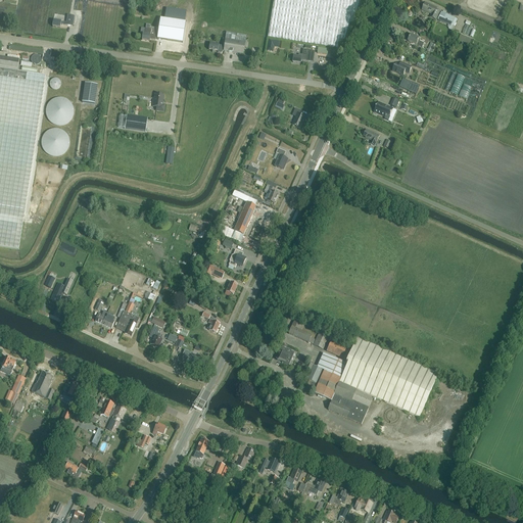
[(357,25),(357,21),(360,0),(274,0),(274,2),(268,36),(277,38),(311,43),(311,44),(313,44),(313,43),(339,48),(340,41),(347,42),(350,24),(357,25)]
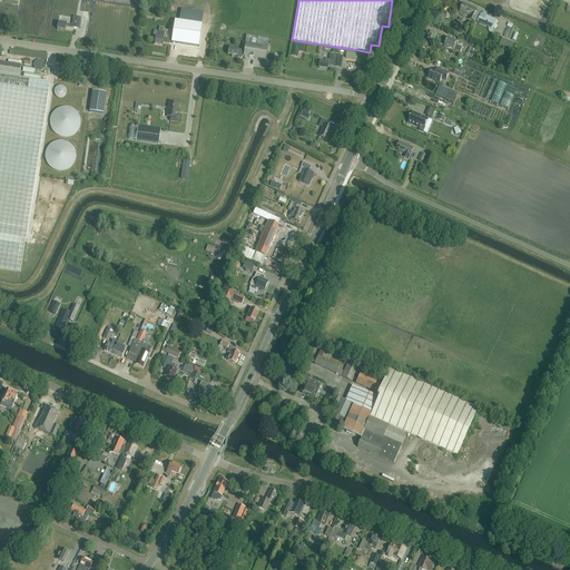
[(477,9),(464,3),(464,5),(463,5),(461,10),(463,11),(463,12),(470,16),(469,19),(475,22),(480,13),(475,11),(477,9)]
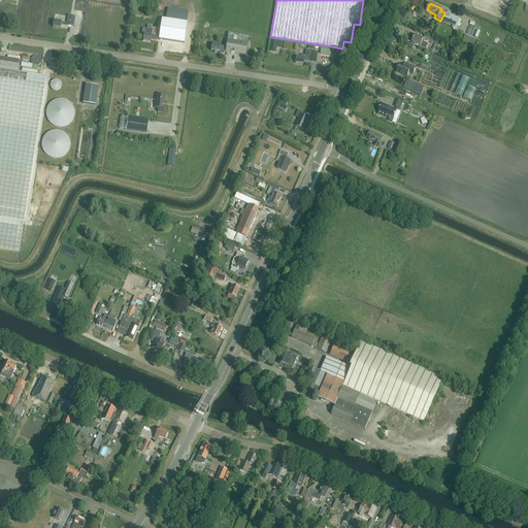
[(456,27),(460,19),(447,12),(442,21),(456,27)]
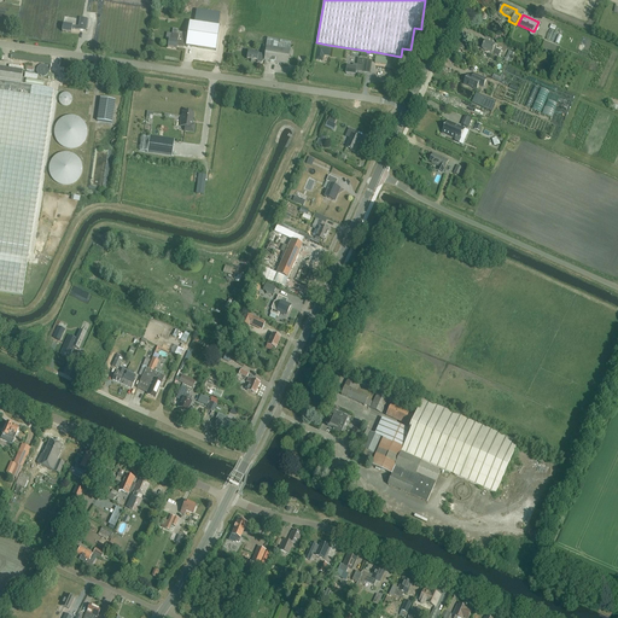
[(86,31),(88,19),(80,18),(79,28),(73,27),(63,25),(62,31),(71,34),(73,29),(86,31)]
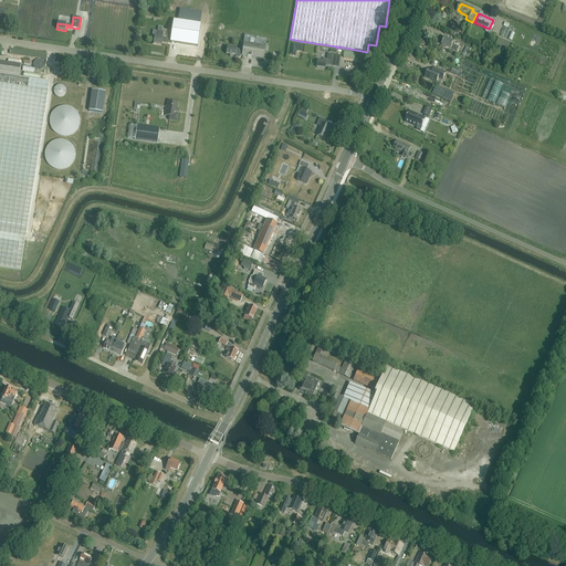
[(198,46),(200,31),(201,24),(174,20),(174,23),(170,42),(198,46)]
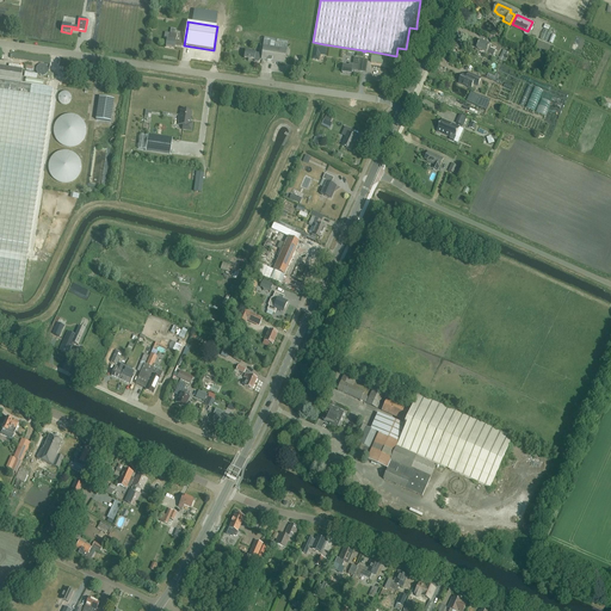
[(547,42),(551,32),(544,29),(541,39),(547,42)]
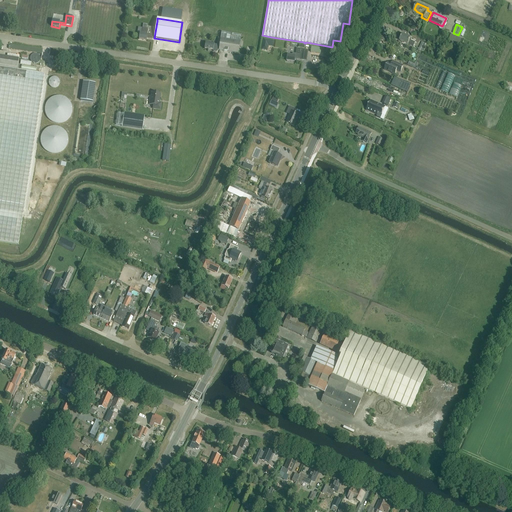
[(140,33),(139,39),(146,40),(147,38),(151,39),(153,39),(153,38),(155,28),(154,28),(153,28),(147,27),(147,29),(143,28),(142,34),(140,33)]
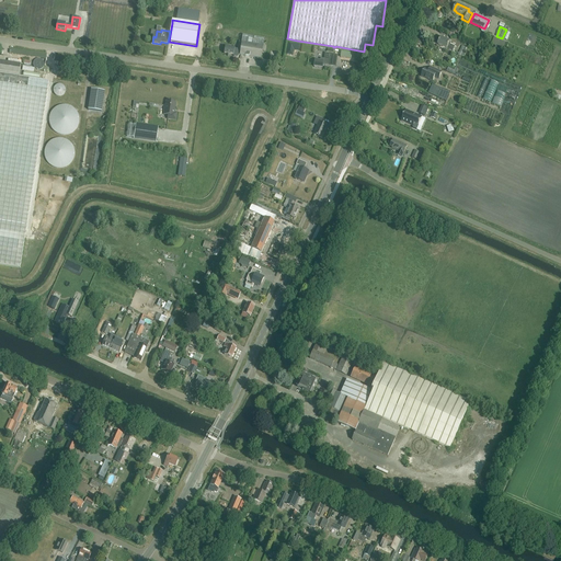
[(261,59),(263,52),(265,52),(266,45),(264,45),(264,38),(242,35),(240,50),(233,49),(233,48),(225,47),(224,54),(233,55),(233,56),(235,57),(237,57),(238,57),(238,55),(261,59)]
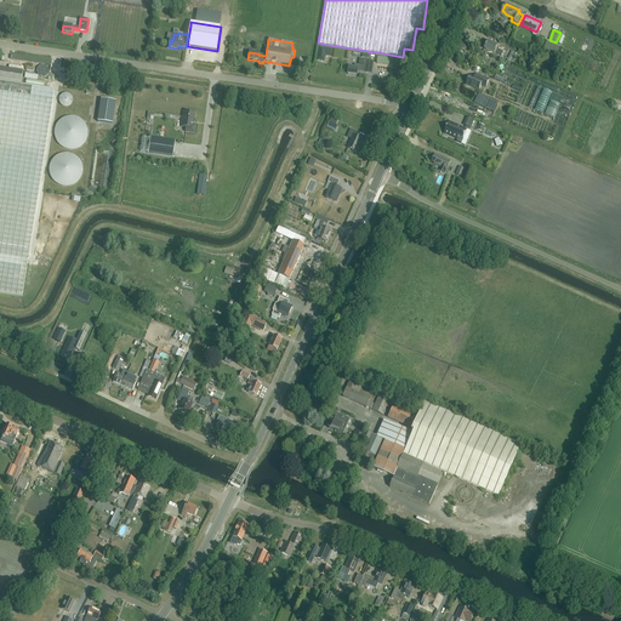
[(501,56),(505,51),(497,47),(499,46),(489,41),(485,49),(495,53),(501,56)]
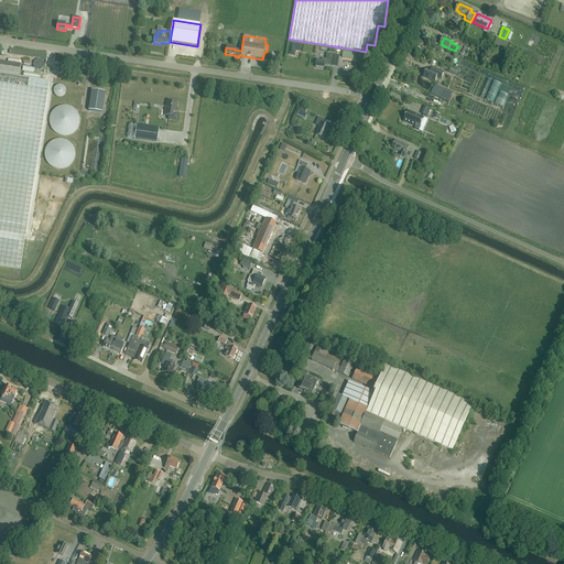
[(467,58),(470,50),(465,46),(461,55),(467,58)]
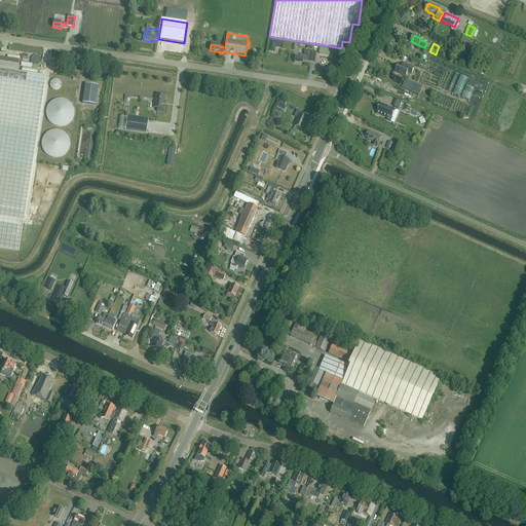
[(314,63),(316,52),(310,51),(305,50),(304,55),(301,54),(300,58),(296,57),(295,63),(302,64),(303,61),(314,63)]
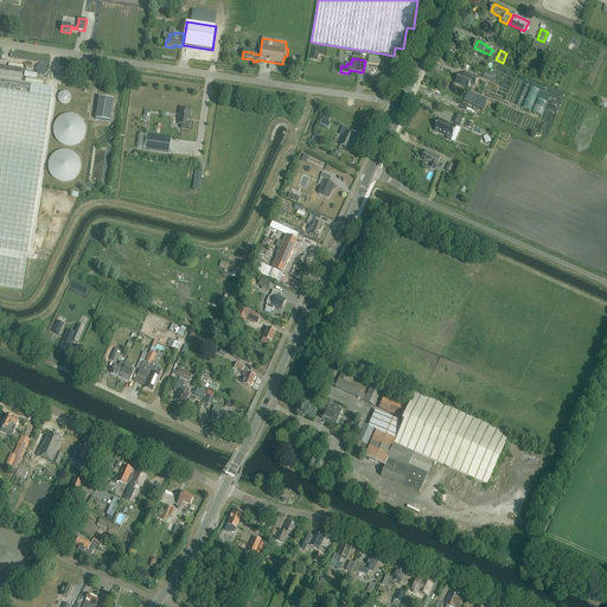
[(0,80),(20,83),(23,83),(24,76),(21,76),(23,70),(0,65),(0,80)]
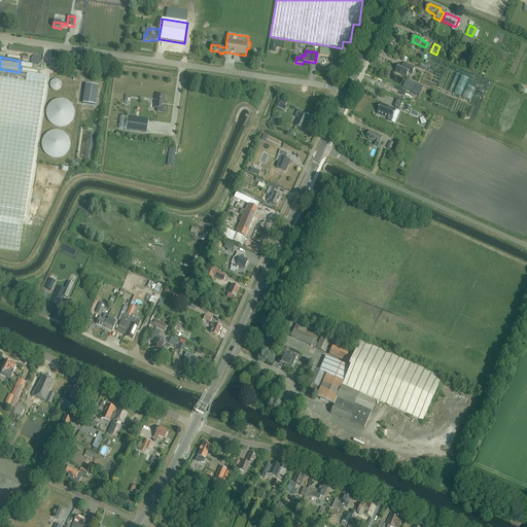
[(405,64),(403,67),(399,65),(396,72),(407,76),(409,72),(413,74),(415,68),(410,66),(405,64)]
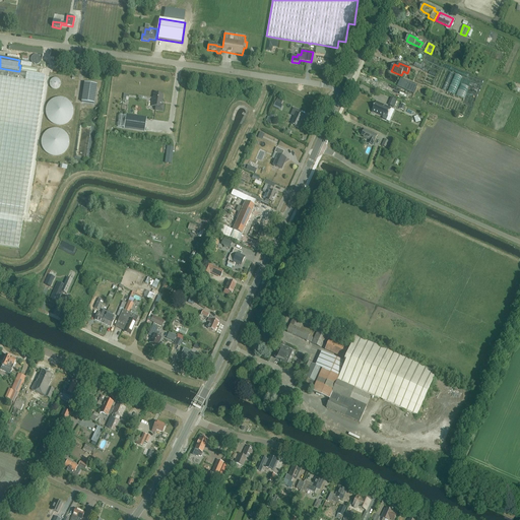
[(45,75),(17,71),(0,68),(0,245),(18,249),(45,75)]
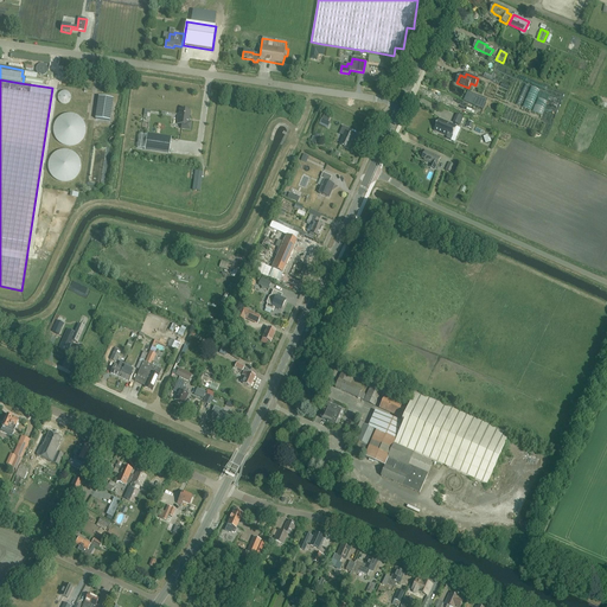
[(512,103),(522,83),(517,81),(508,101),(512,103)]
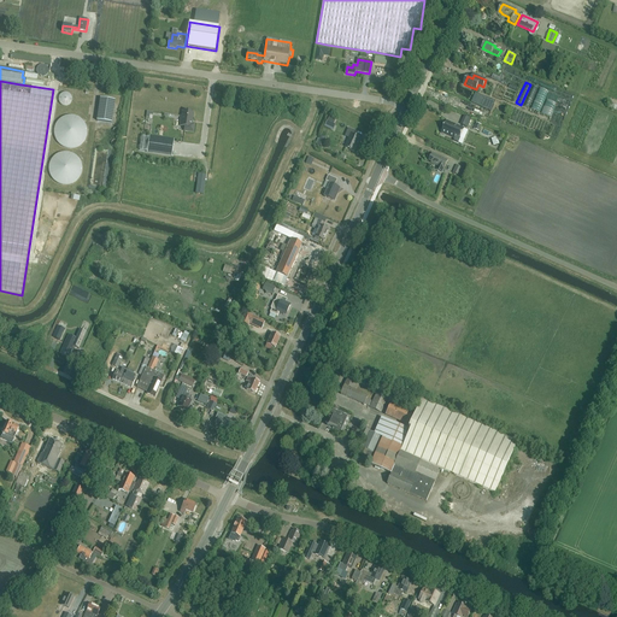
[(524,106),(528,109),(538,88),(534,86),(524,106)]
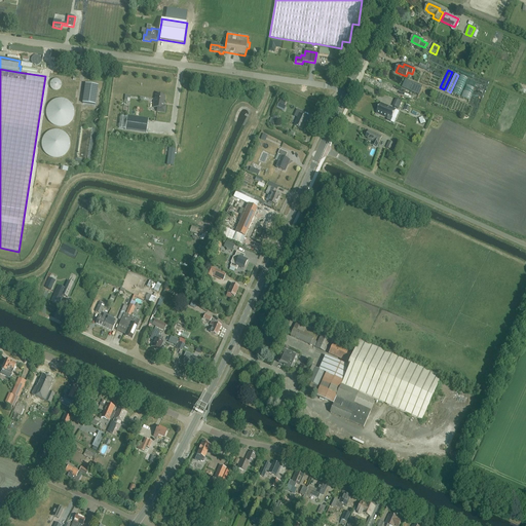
[(460,75),(452,94),(460,97),(467,79),(460,75)]
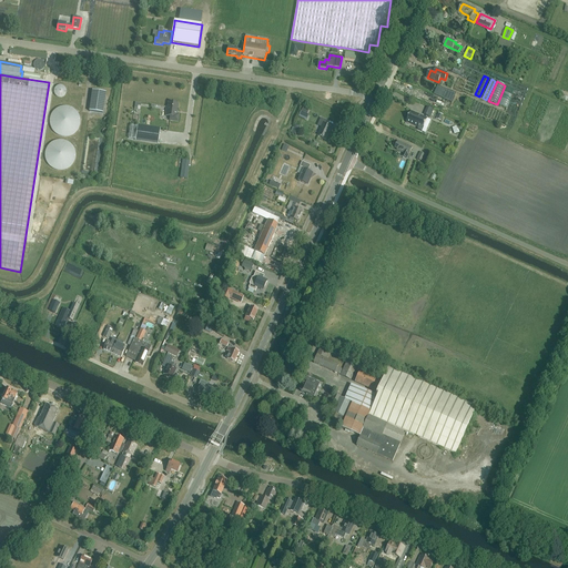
[(56,95),(67,97),(68,87),(63,87),(63,85),(57,84),(56,95)]
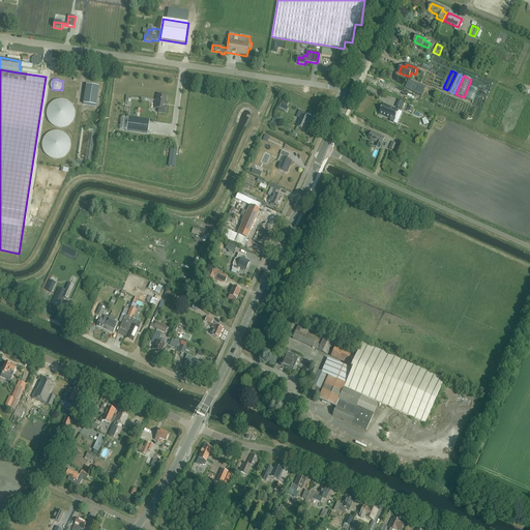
[(409,81),(405,89),(414,92),(417,84),(409,81)]
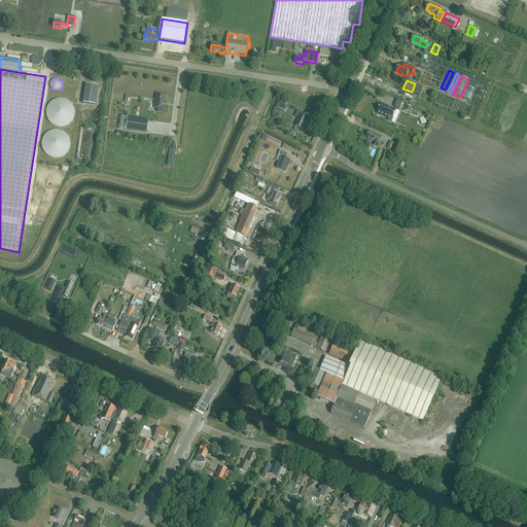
[(95,105),(98,85),(84,83),(81,104),(95,105)]
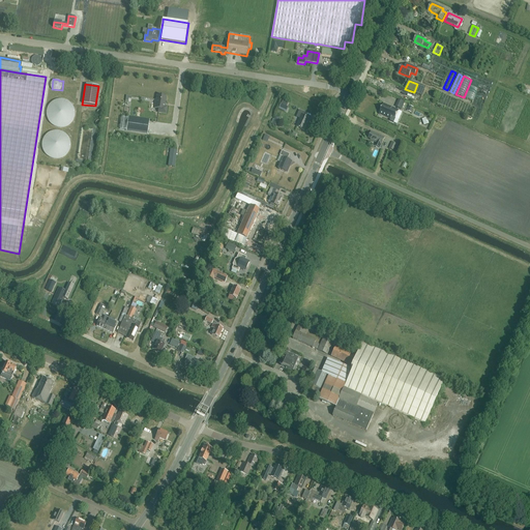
[(156,105),(155,109),(158,109),(158,113),(167,114),(168,108),(165,107),(166,97),(157,96),(157,100),(156,100),(155,105),(156,105)]
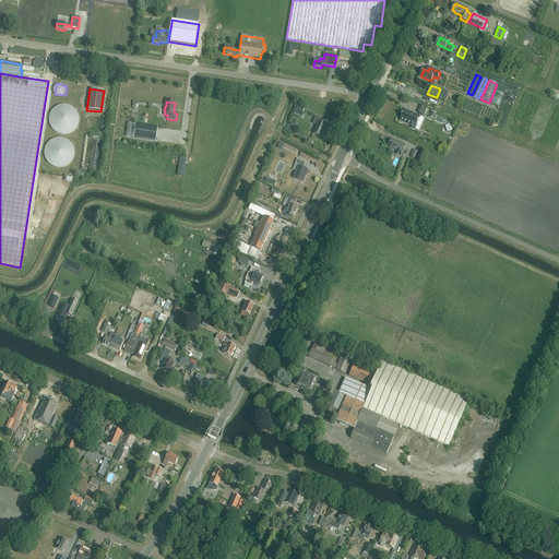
[(58,106),(51,111),(50,121),(54,128),(57,131),(47,135),(47,142),(48,143),(54,139),(59,137),(68,137),(71,141),(74,139),(72,137),(74,134),(73,134),(81,128),(82,118),(78,109),(73,105),(63,104),(58,106)]
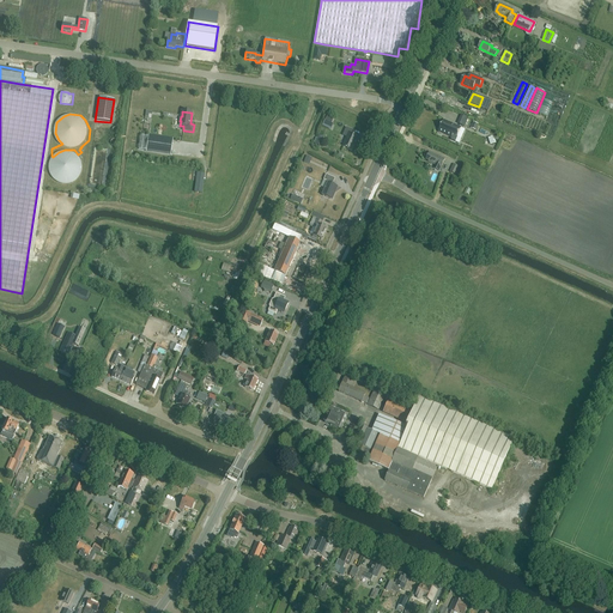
[(441,125),(438,131),(439,131),(438,132),(451,138),(451,140),(455,143),(457,137),(461,128),(444,121),(442,126),(441,125)]
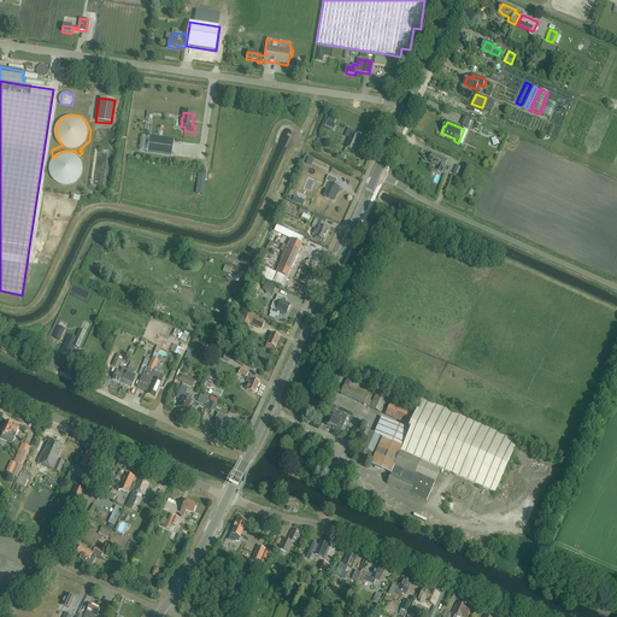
[(356,131),(348,128),(345,136),(350,139),(345,147),(354,151),(359,139),(354,136),(357,131),(356,131)]
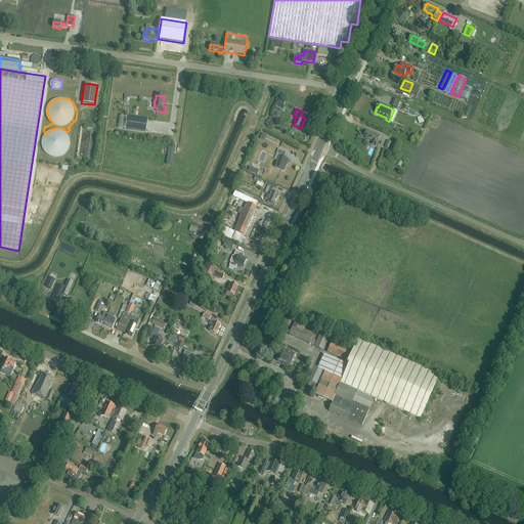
[(146,132),(147,120),(127,117),(126,129),(146,132)]
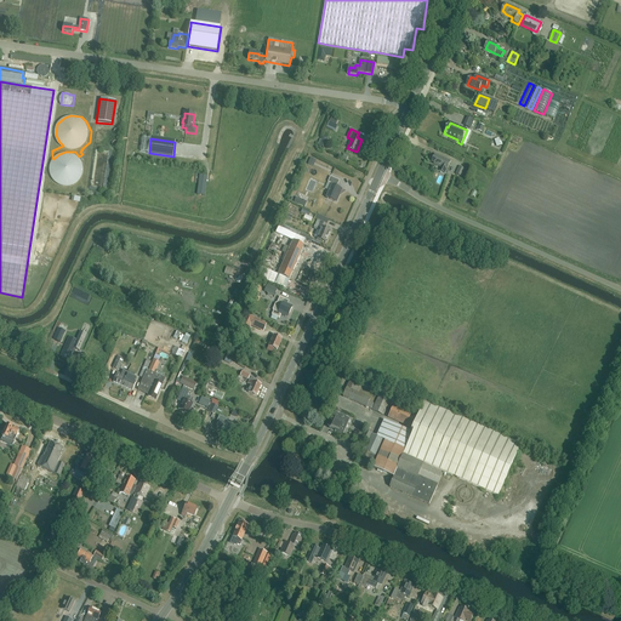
[(451,161),(437,154),(436,155),(432,161),(436,163),(434,164),(442,167),(440,171),(446,174),(448,170),(451,161)]
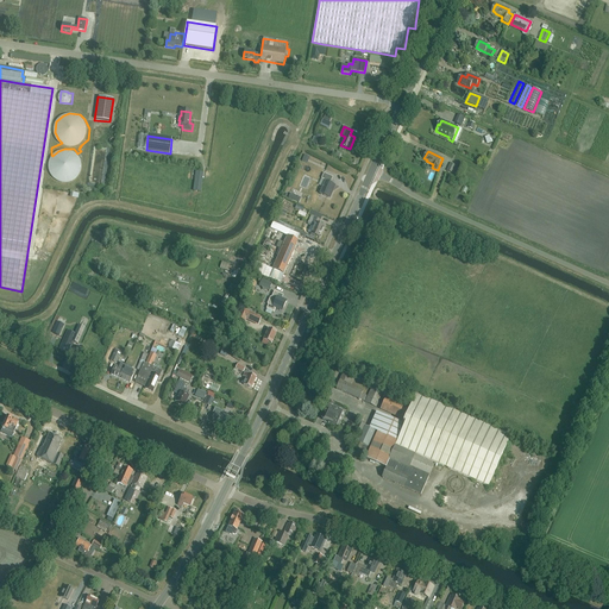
[(196,171),(194,190),(201,192),(203,173),(196,171)]
